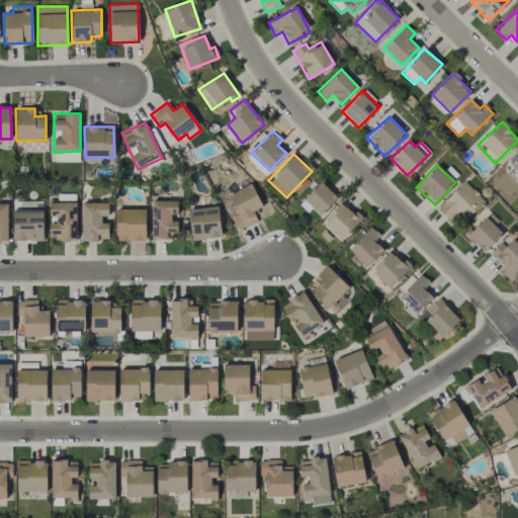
[(337,197),(320,181),(299,203),(309,211),(312,208),(320,217),(337,197)]
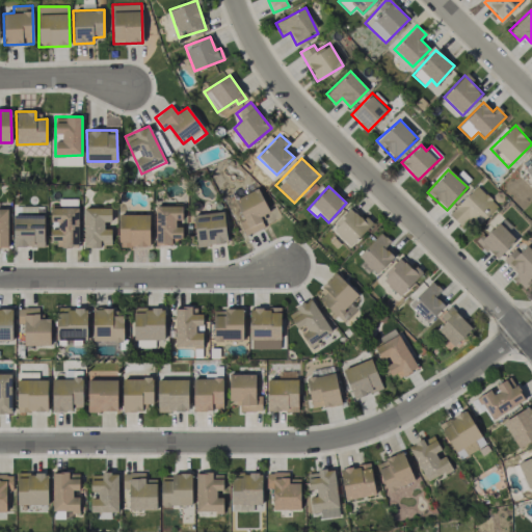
[(460,225),(468,218),(477,227),(497,205),(476,186),(449,215),(460,225)]
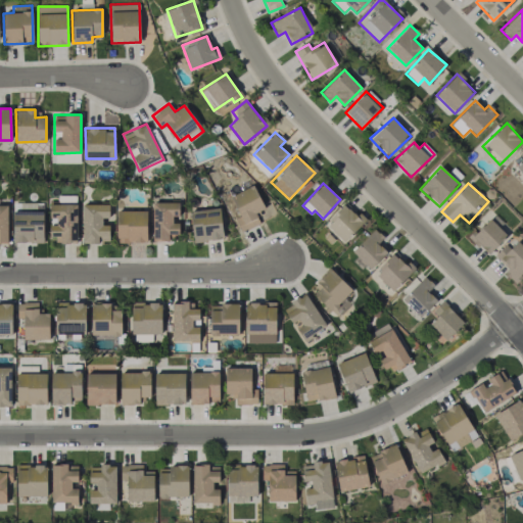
[(260,224),(255,212),(264,209),(254,185),(230,195),(239,217),(235,218),(240,232),(260,224)]
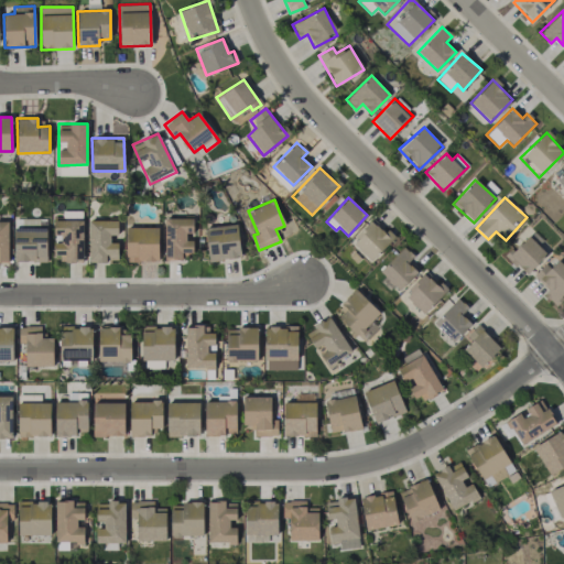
[(14,261),(46,262),(47,218),(14,217),(14,261)]
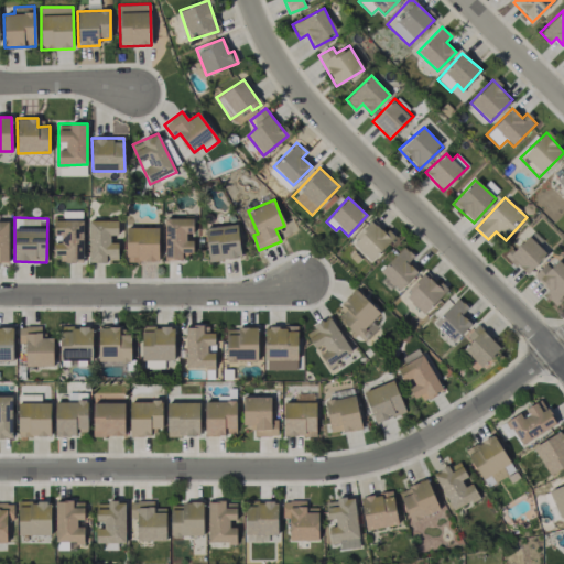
[(164,260),(182,260),(182,252),(193,253),(193,218),(165,217),(164,260)]
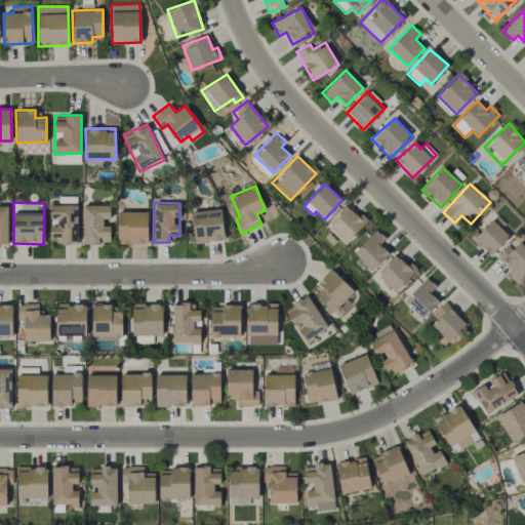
[(83,204),(82,243),(110,244),(110,226),(103,226),(103,219),(110,219),(110,205),(83,204)]
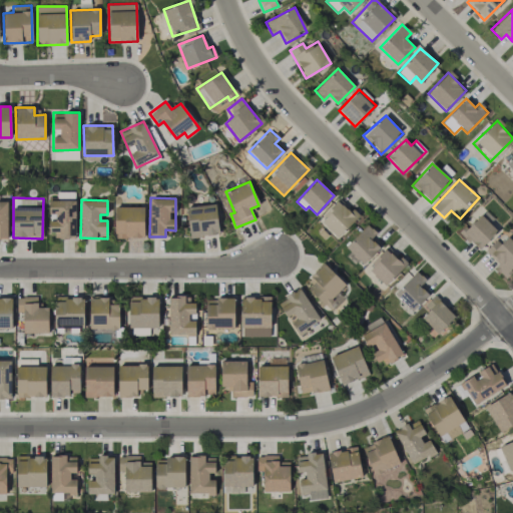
[(319,221),(338,238),(358,217),(339,199),(319,221)]
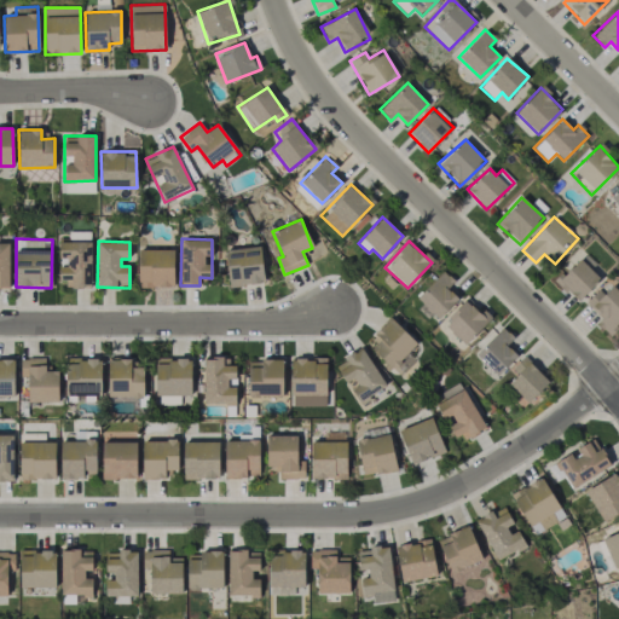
[(10,243),(0,242),(0,287),(9,288),(10,243)]
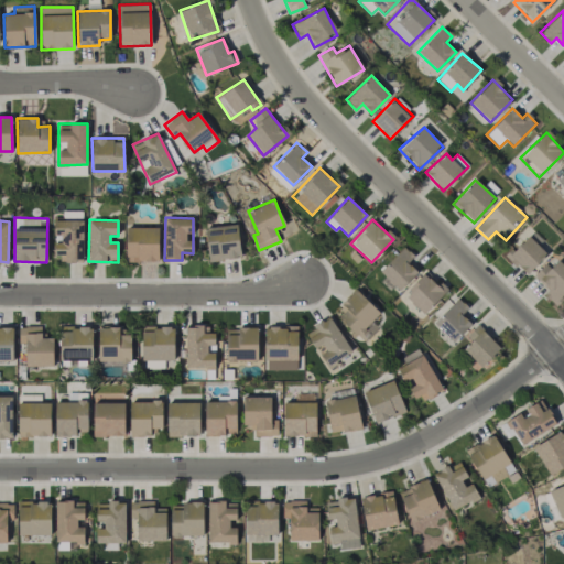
[(84,220),(56,220),(55,262),(83,262),(84,220)]
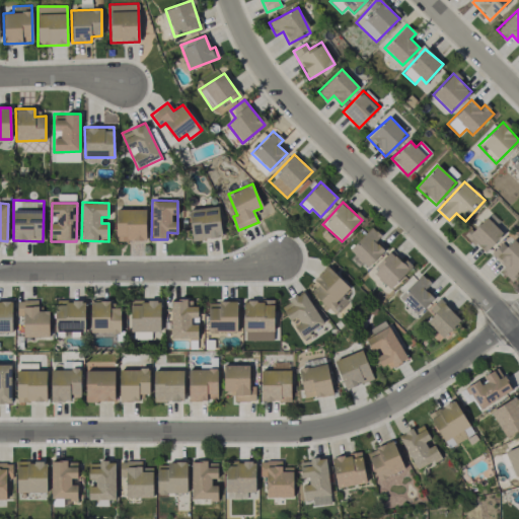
[(218,207),(189,210),(192,240),(221,237),(218,207)]
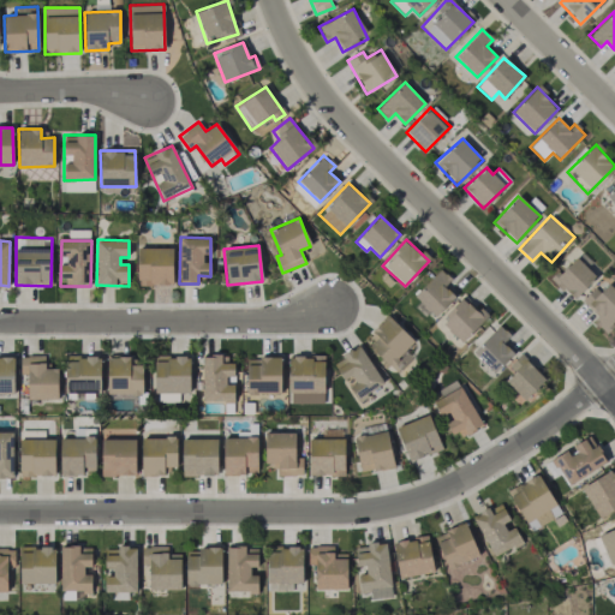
[(173,248),(137,249),(138,286),(173,285),(173,248)]
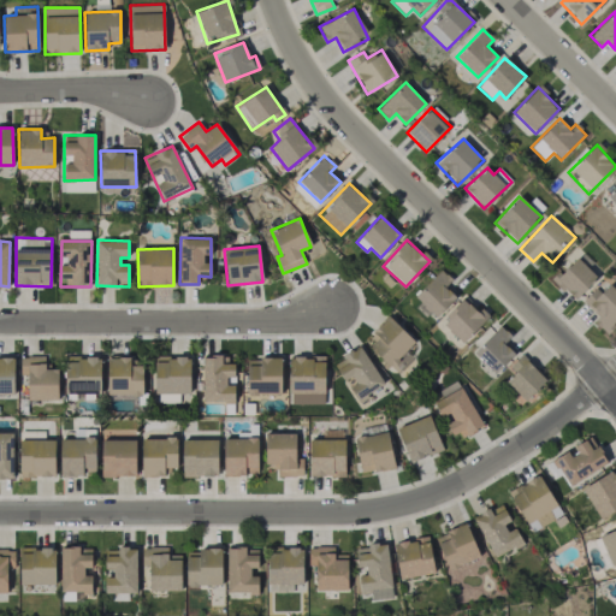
[(597,277),(576,258),(554,280),(575,300),(597,277)]
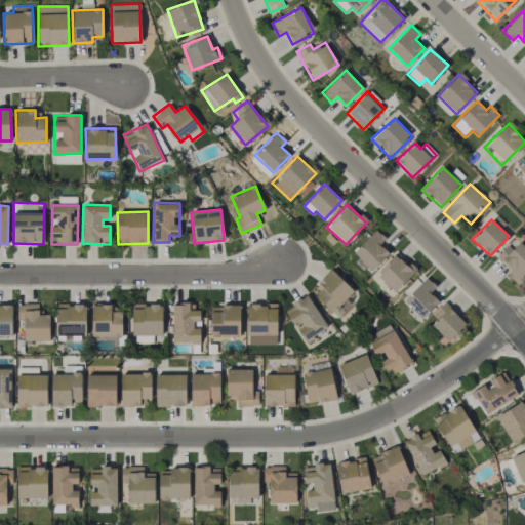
[(389,253),(379,244),(386,239),(376,230),(353,252),(371,271),(389,253)]
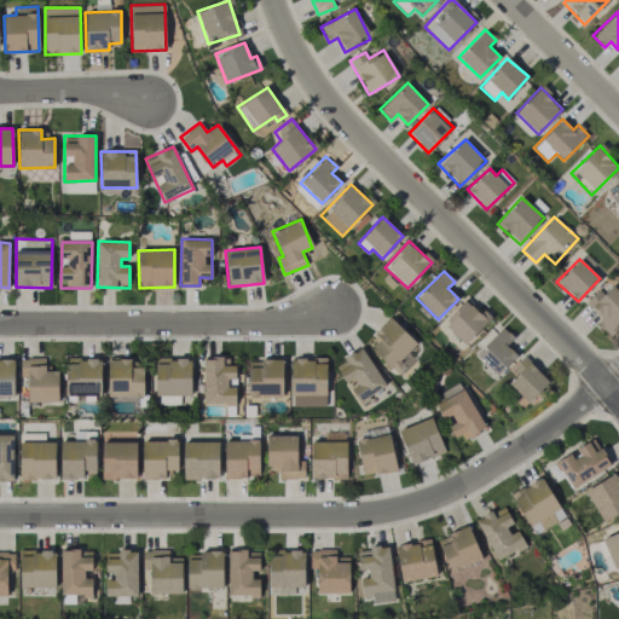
[(618,323),(618,291),(612,285),(605,294),(599,288),(585,302),(601,318),(596,323),(608,335),(618,323)]
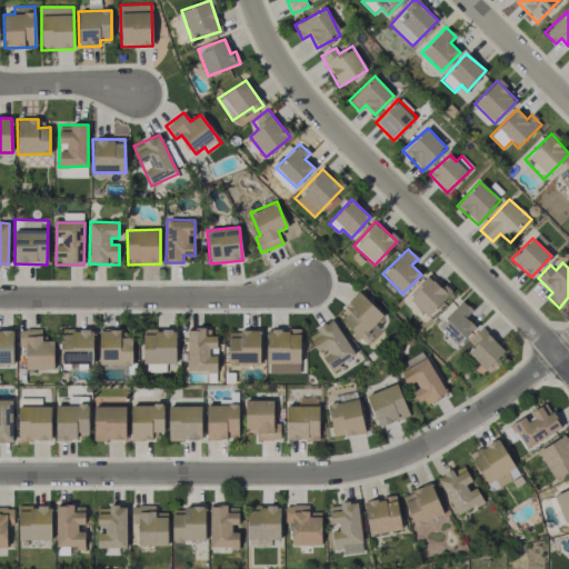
[(443,285),(441,287),(428,275),(406,298),(427,318),(451,292),(443,285)]
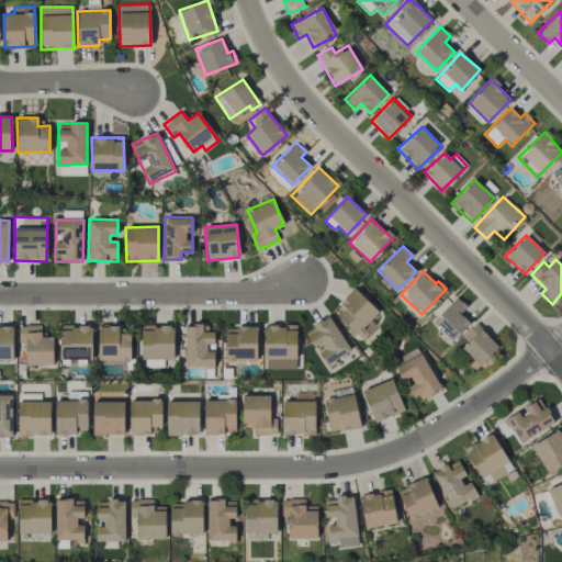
[(356,335),(379,313),(355,288),(337,304),(343,311),(337,315),(356,335)]
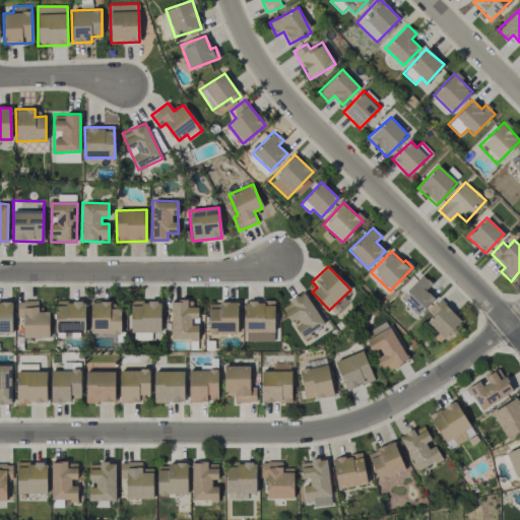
[(426,289),(431,284),(423,275),(399,298),(417,316),(435,299),(426,289)]
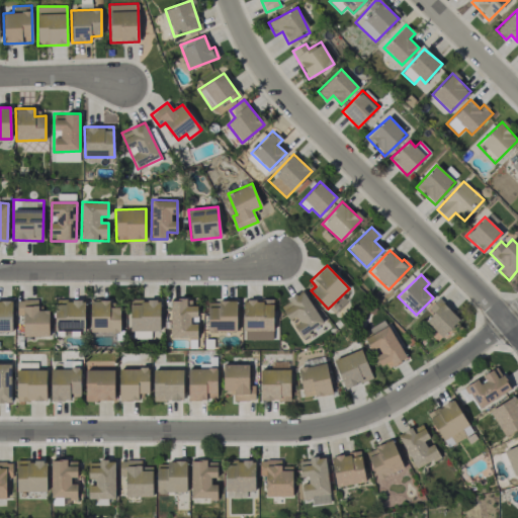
[(280,306),(301,337),(323,323),(301,290),(280,306)]
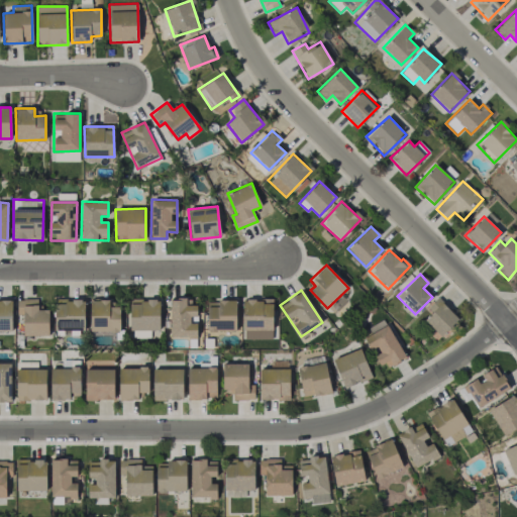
[(48,310),(37,310),(37,298),(18,299),(18,314),(22,314),(23,335),(48,335),(48,310)]
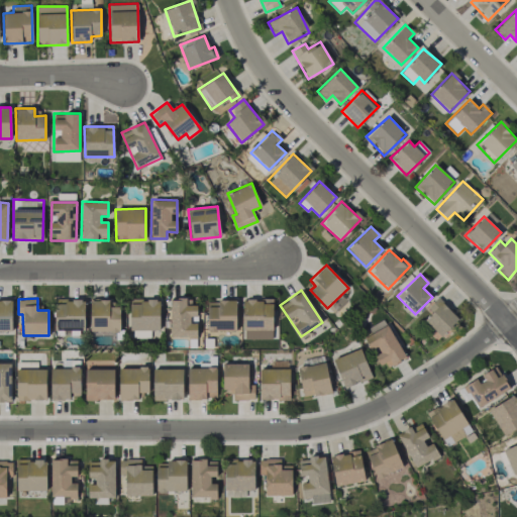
[(171,298),(170,337),(197,337),(197,305),(186,305),(186,298),(171,298)]
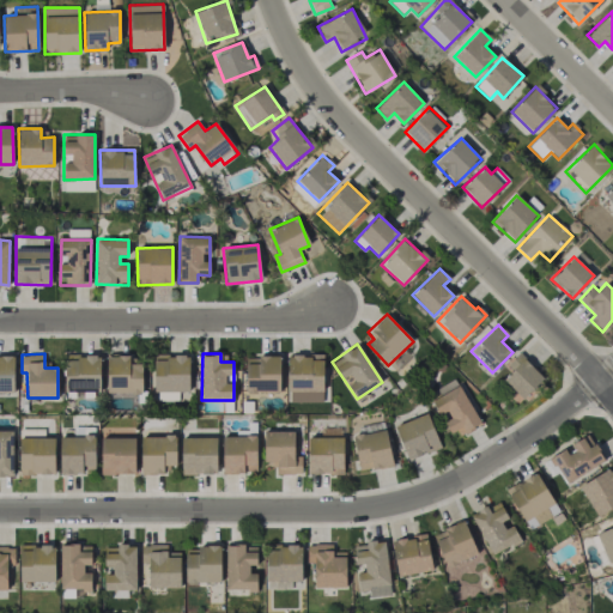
[(544,378),(520,353),(507,365),(511,370),(503,378),(522,399),(544,378)]
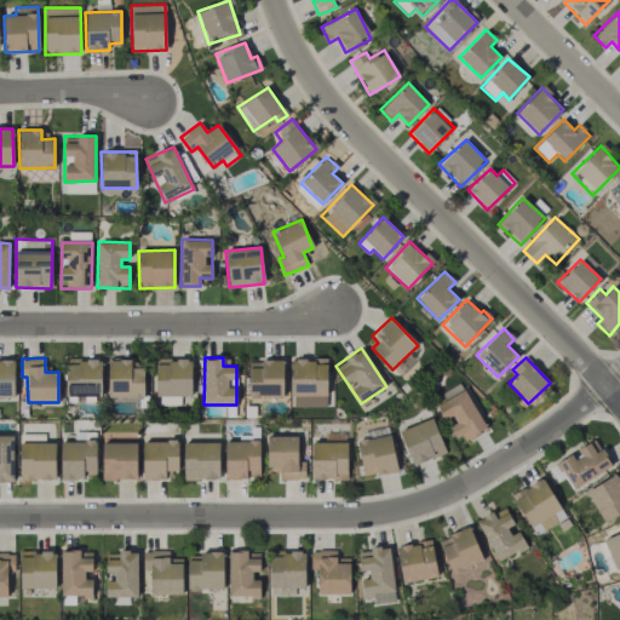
[(191,360),(156,359),(155,396),(191,396),(191,360)]
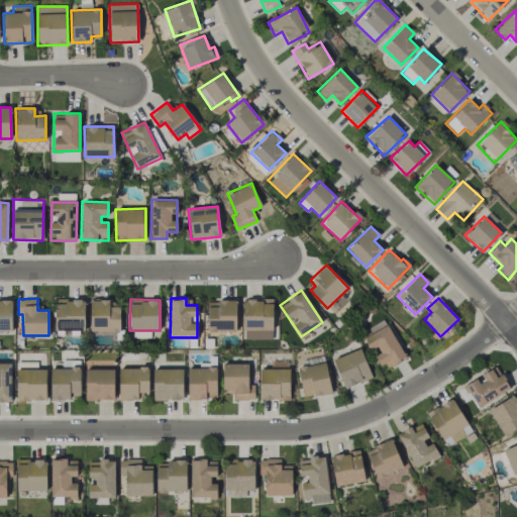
[(273,339),(273,299),(243,299),(243,339),(273,339)]
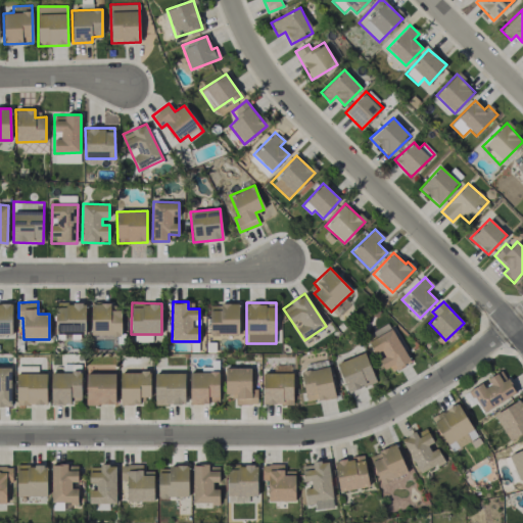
[(12,304),(0,303),(0,335),(11,336),(12,304)]
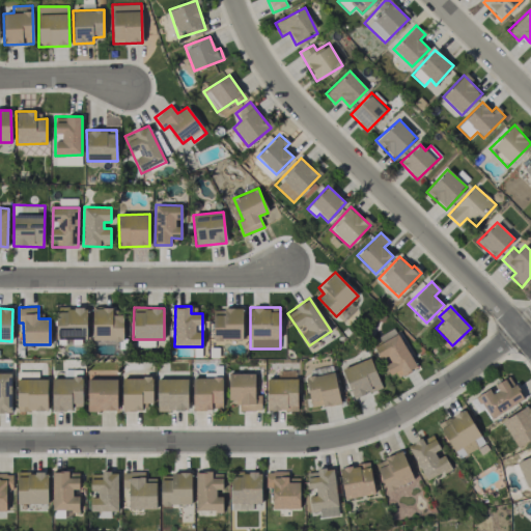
[(92,340),(122,341),(123,316),(112,316),(112,308),(93,308),(92,340)]
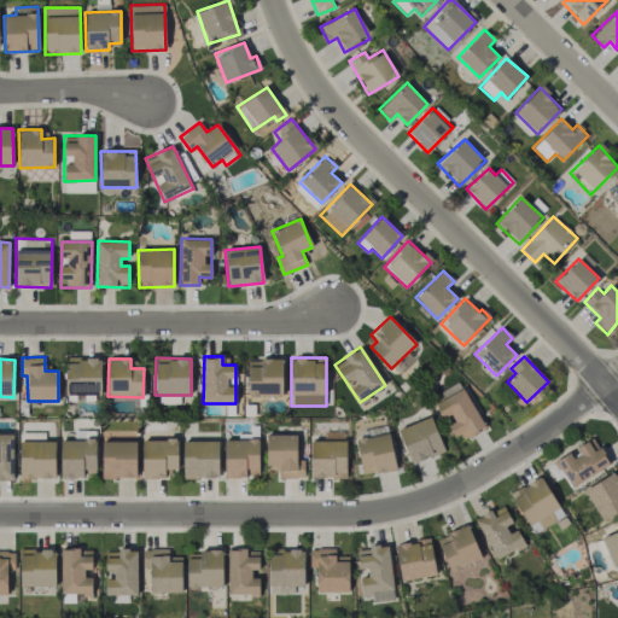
[(248,395),(283,396),(283,360),(249,359),(248,395)]
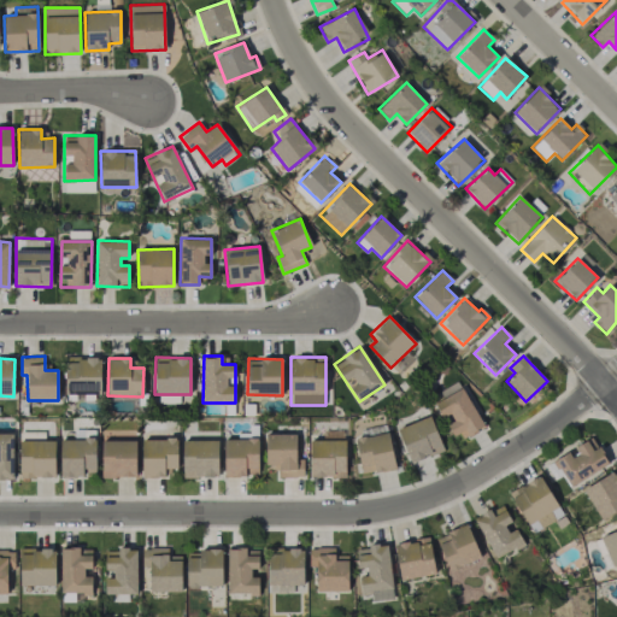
[(100,394),(101,359),(66,359),(65,393),(100,394)]
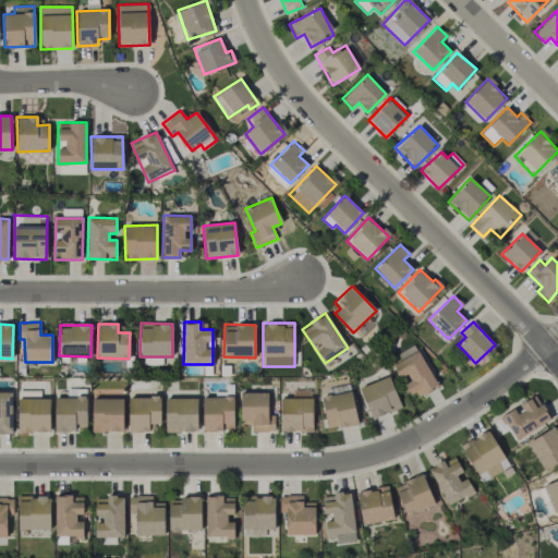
[(392,364),(399,377),(402,376),(412,393),(417,390),(421,396),(438,386),(419,351),(392,364)]
